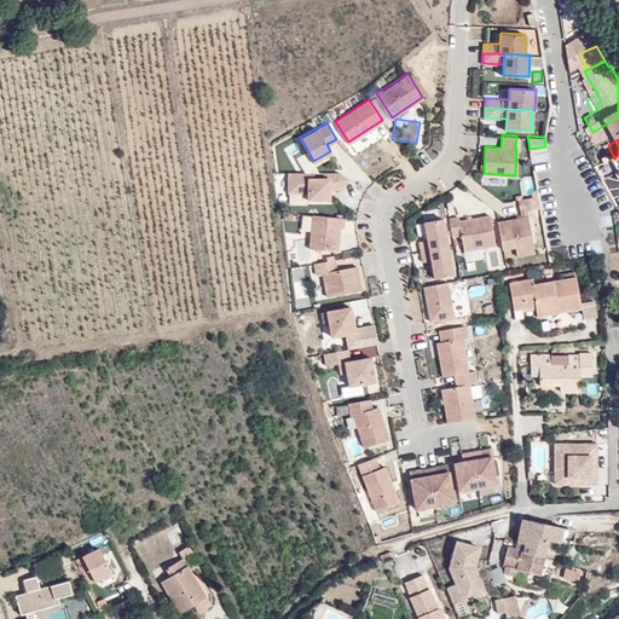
[(296,143),(287,146),(290,157),(300,154),(296,143)]
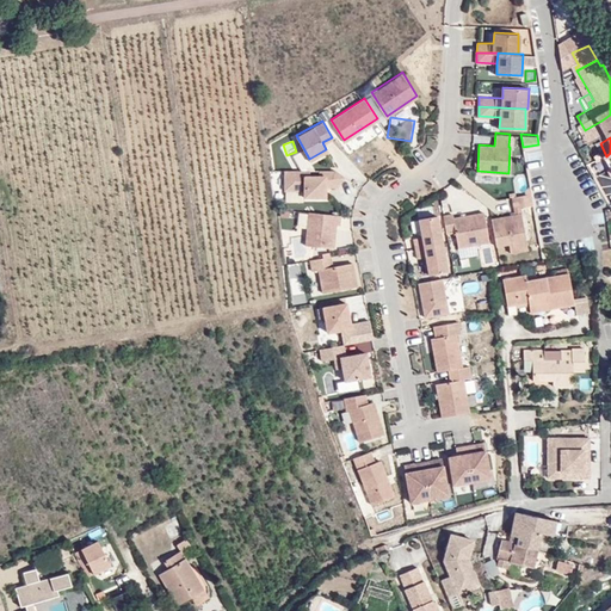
[(333,166),(302,166),(302,193),(323,193),(322,189),(323,183),(331,179),(335,183),(343,172),(333,166)]
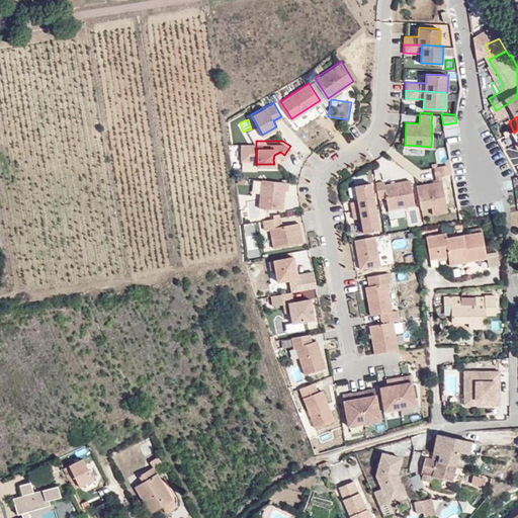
[(254,146),(240,146),(240,172),(254,172),(254,146)]
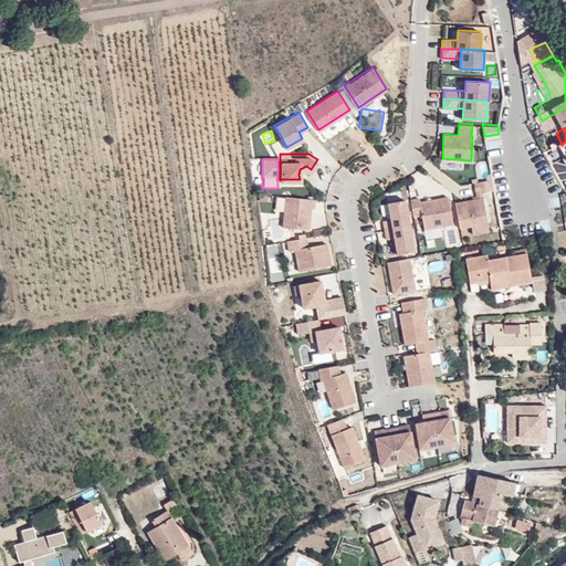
[(300,169),(299,175),(311,169),(306,166),(300,169)]
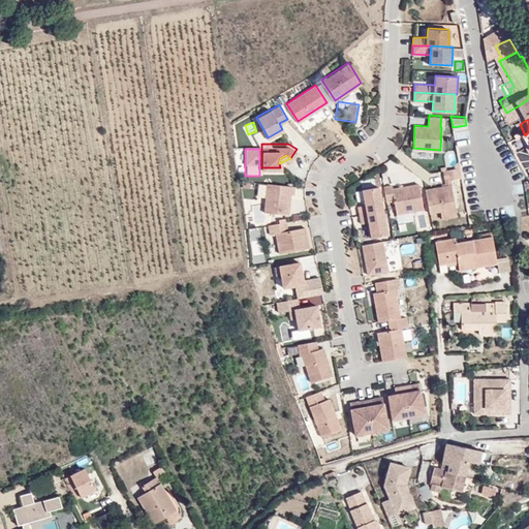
[(457,208),(452,179),(462,177),(460,167),(444,170),(447,186),(426,189),(430,213),(441,211),(457,208)]
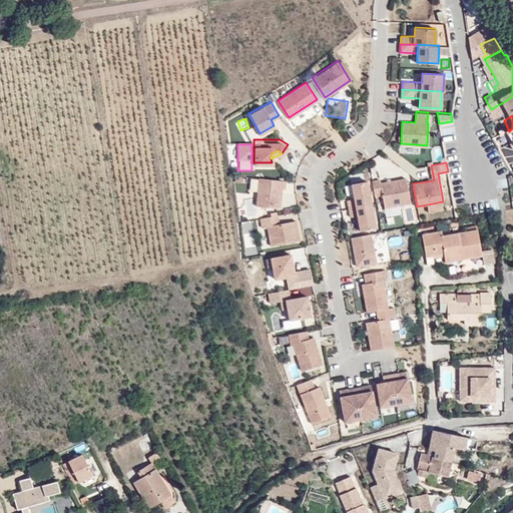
[(368,194),(364,171),(349,174),(352,189),(344,190),(346,198),(368,194)]
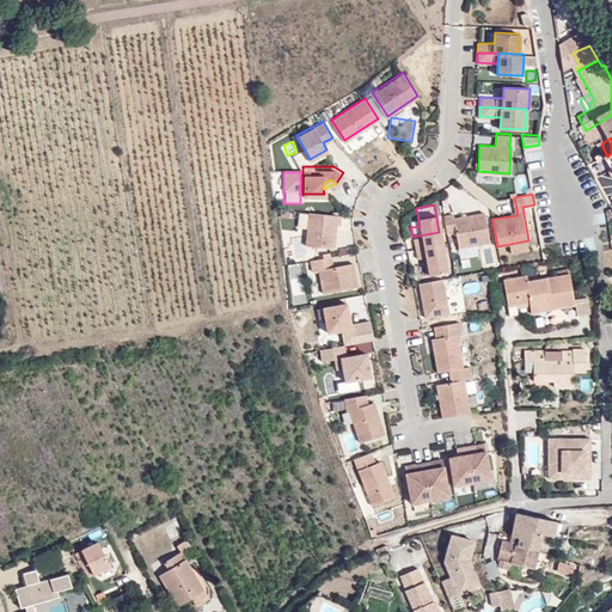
[(332,245),(335,221),(338,221),(338,212),(307,208),(304,242),(332,245)]
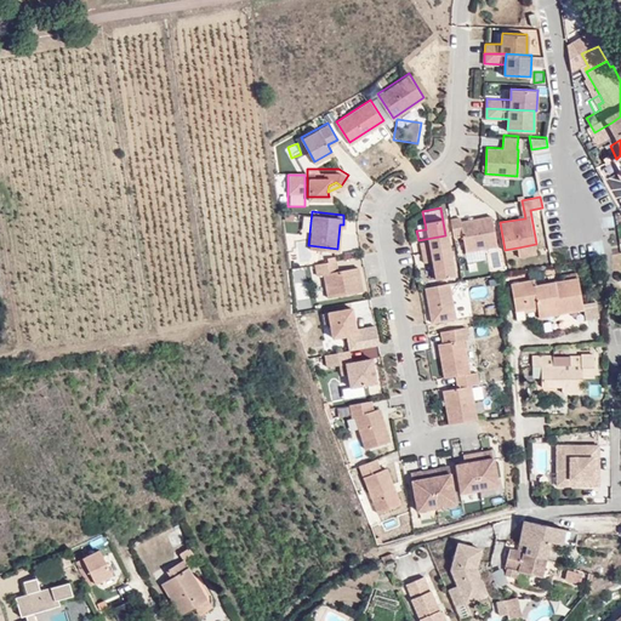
[(497,244),(493,214),(467,218),(461,220),(461,215),(451,217),(455,235),(463,233),(466,249),(497,244)]
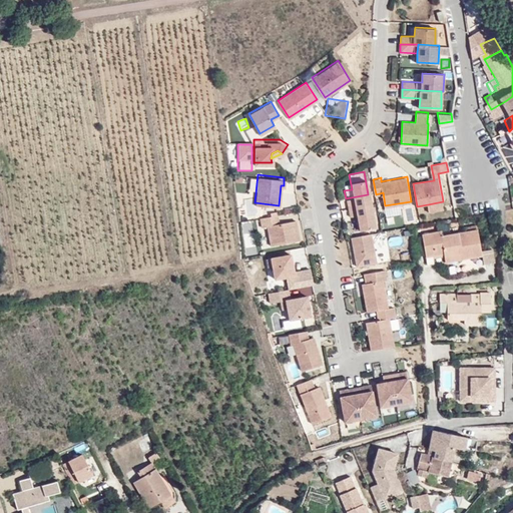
[(373,218),(368,194),(346,198),(348,207),(355,206),(357,220),(373,218)]
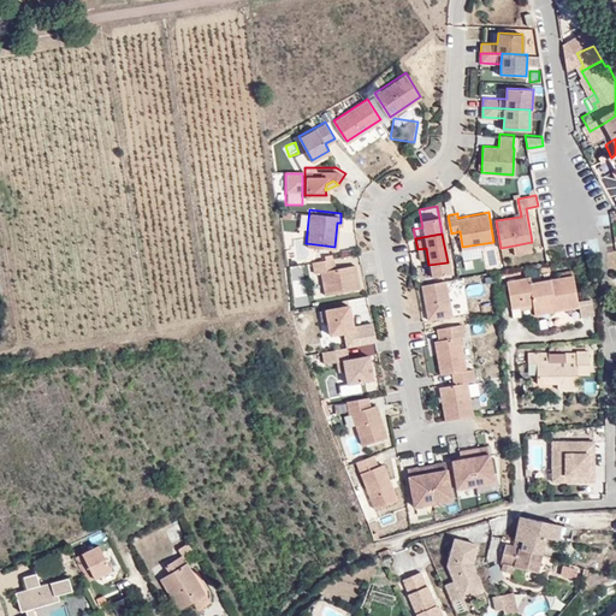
[(533,252),(532,242),(514,246),(515,254),(533,252)]
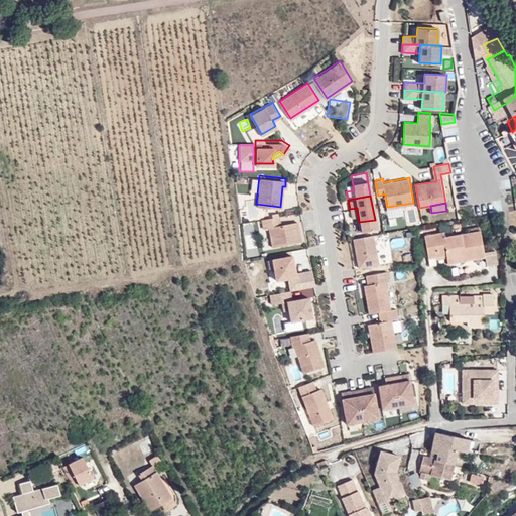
[(300,239),(296,219),(279,222),(277,214),(260,217),(262,226),(267,225),(271,244),(300,239)]
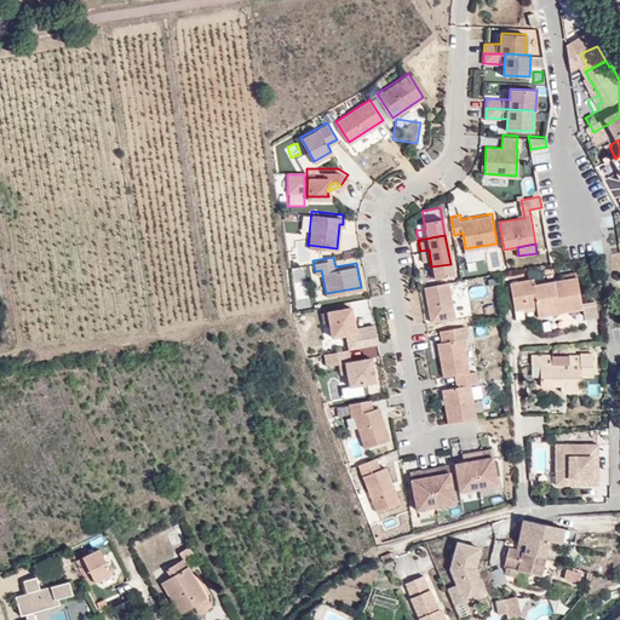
[(446,273),(422,277),(428,311),(452,308),(446,273)]
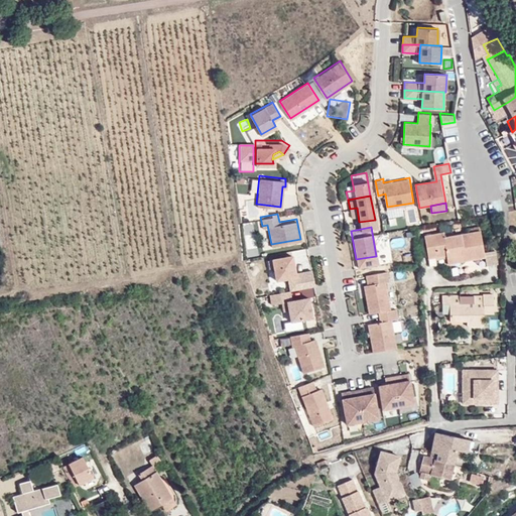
[(488,261),(488,248),(486,248),(480,227),(444,235),(443,231),(423,236),(429,256),(444,252),(445,256),(462,251),(464,258),(486,253),(488,261)]
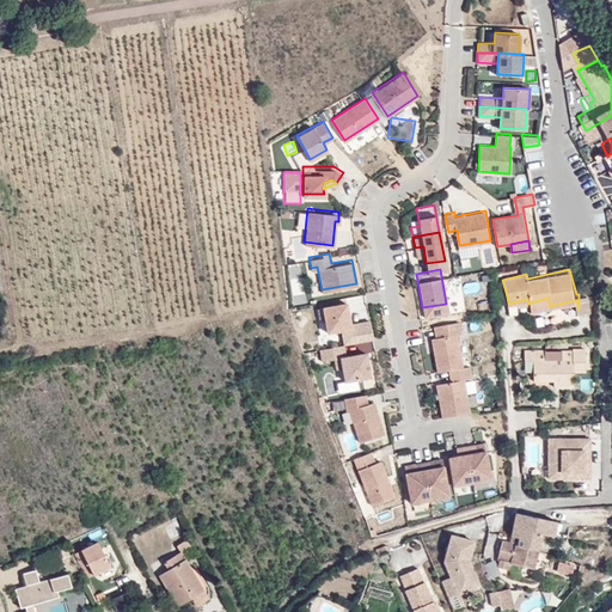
[(588,292),(579,294),(579,310),(580,311),(592,307),(588,292)]
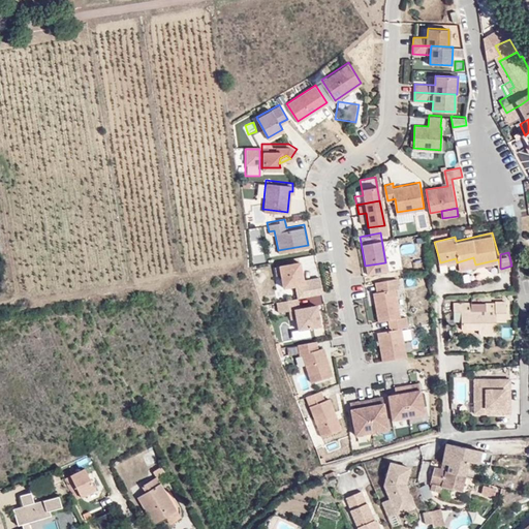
[(473,257),(457,262),(459,270),(475,265),(473,257)]
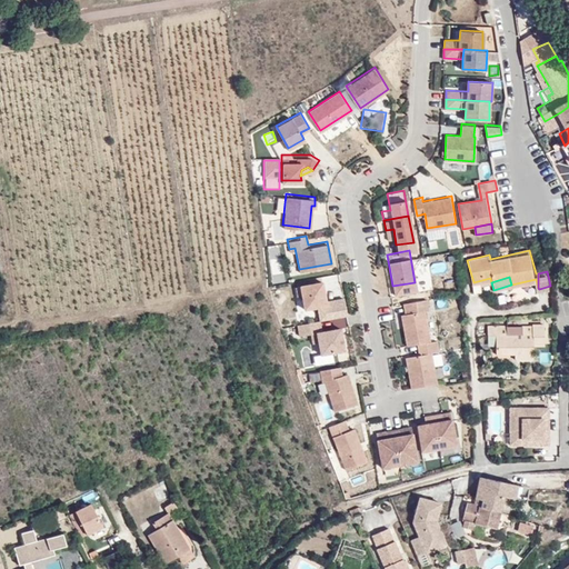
[(318,308),(328,306),(327,300),(323,282),(297,288),(299,297),(303,296),(306,310),(318,308)]
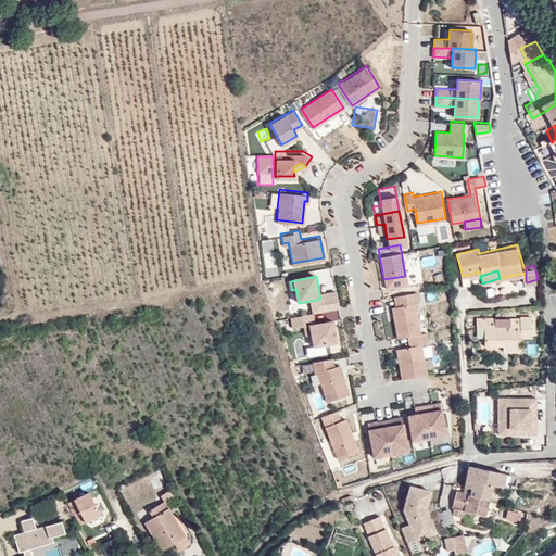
[(337,291),(326,292),(329,311),(340,308),(337,291)]
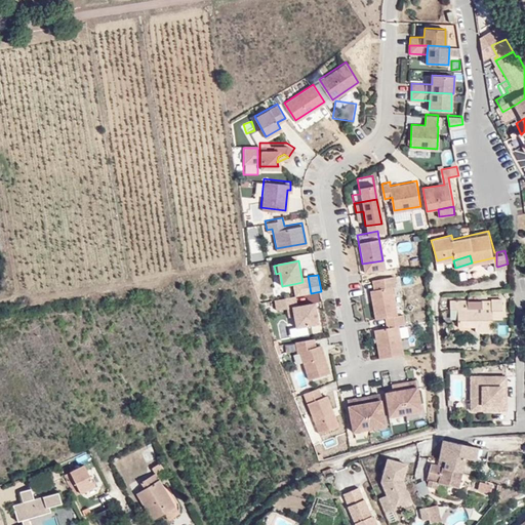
[(308,276),(301,277),(303,282),(293,284),(296,296),(311,293),(308,276)]
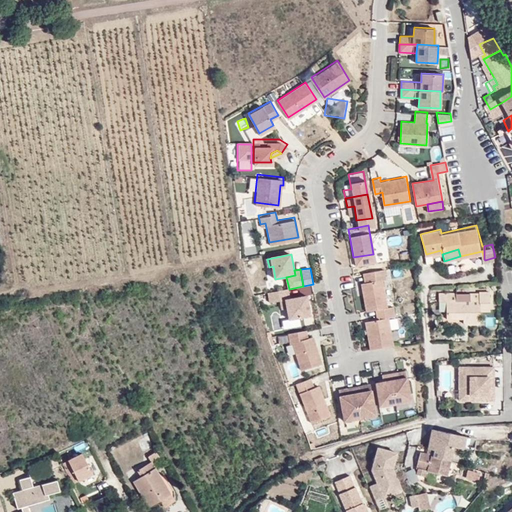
[(361,284),(366,312),(376,311),(386,308),(382,281),(385,280),(383,270),(363,273),(363,274),(365,283),(361,284)]
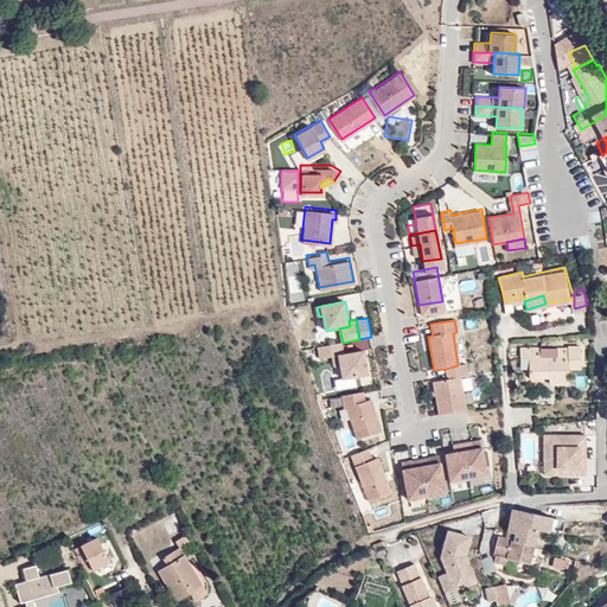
[(555,339),(556,346),(540,347),(540,337),(521,338),(522,350),(529,350),(530,359),(530,368),(549,366),(556,366),(556,374),(572,372),(570,358),(579,357),(579,336),(568,336),(568,339),(555,339)]
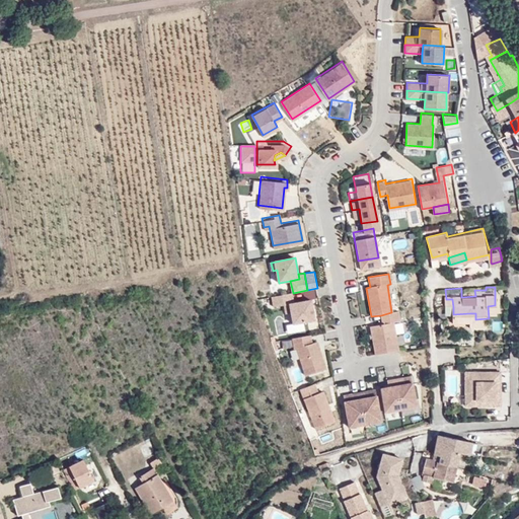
[(292,321),(313,317),(309,298),(292,301),(290,291),(271,294),(272,305),(283,303),(285,311),(290,310),(292,321)]
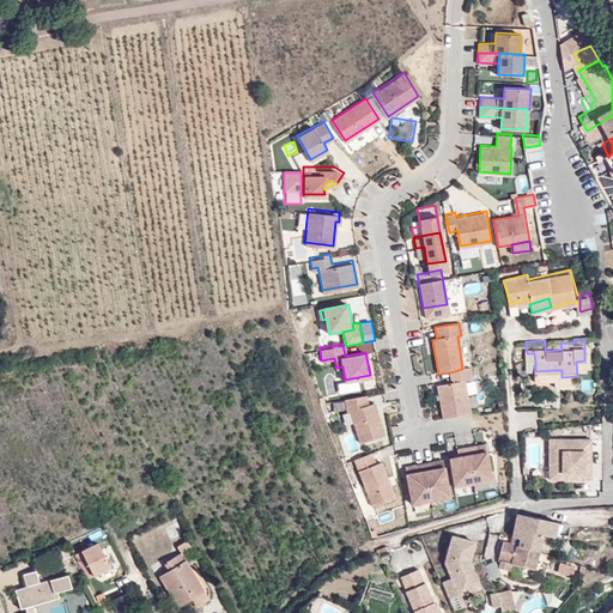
[(471,416),(465,382),(473,381),(471,368),(450,372),(453,383),(437,387),(443,419),(443,420),(471,416)]
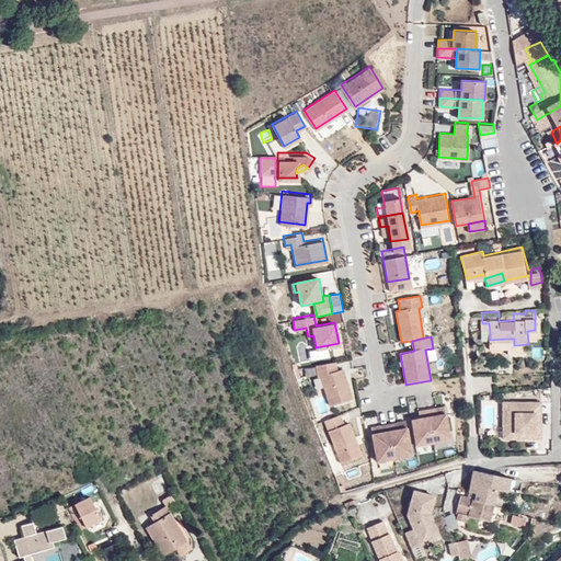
[(342,367),(341,367),(335,369),(333,361),(315,364),(317,375),(320,375),(329,404),(351,397),(342,367)]
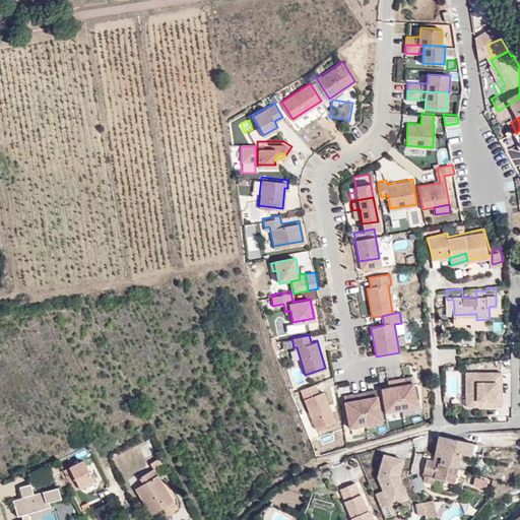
[(497,383),(502,382),(502,373),(467,373),(467,407),(477,407),(477,401),(497,401),(497,383)]
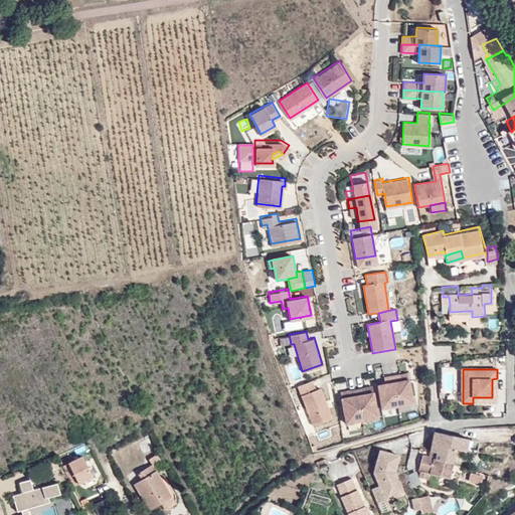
[(408,370),(400,372),(401,379),(409,377),(408,370)]
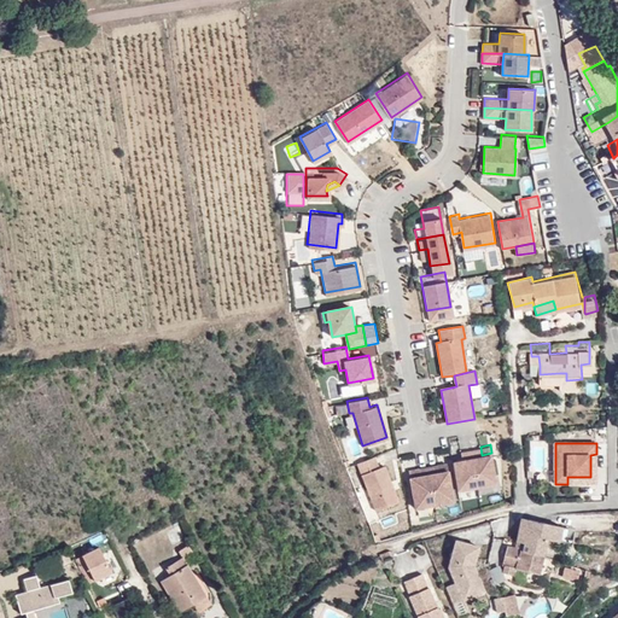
[(462,458),(453,460),(459,488),(497,482),(491,453),(482,455),(481,447),(461,450),(462,458)]
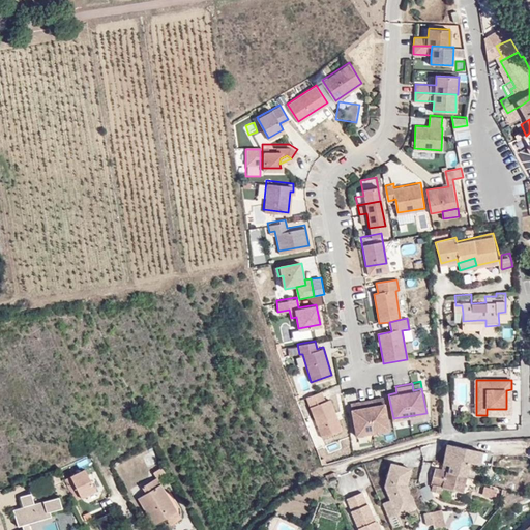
[(511,414),(511,389),(506,390),(506,409),(487,409),(487,415),(511,414)]
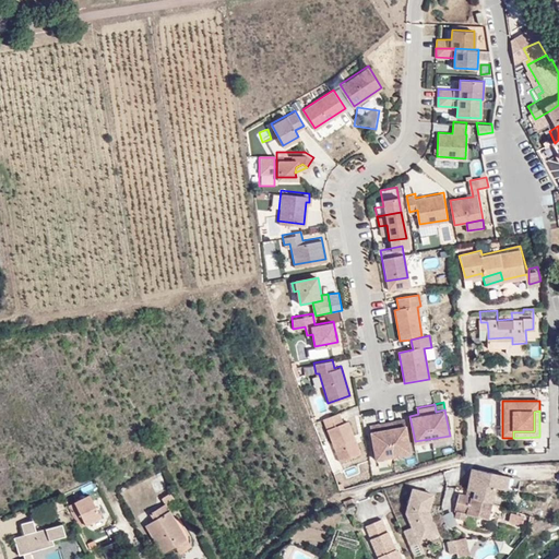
[(360,454),(347,423),(342,425),(339,414),(337,414),(323,420),(340,463),(360,454)]
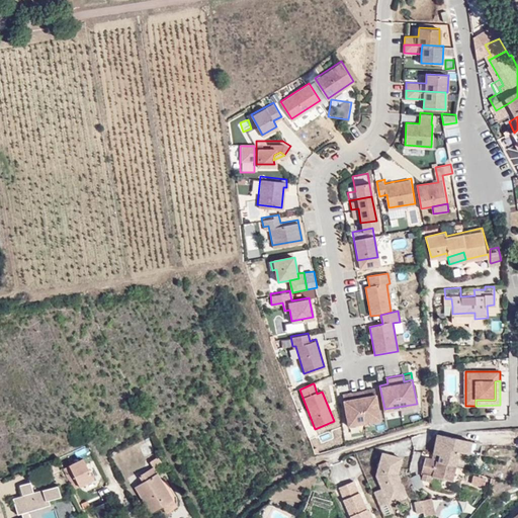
[(366,387),(359,389),(364,420),(380,417),(376,393),(368,394),(366,387)]
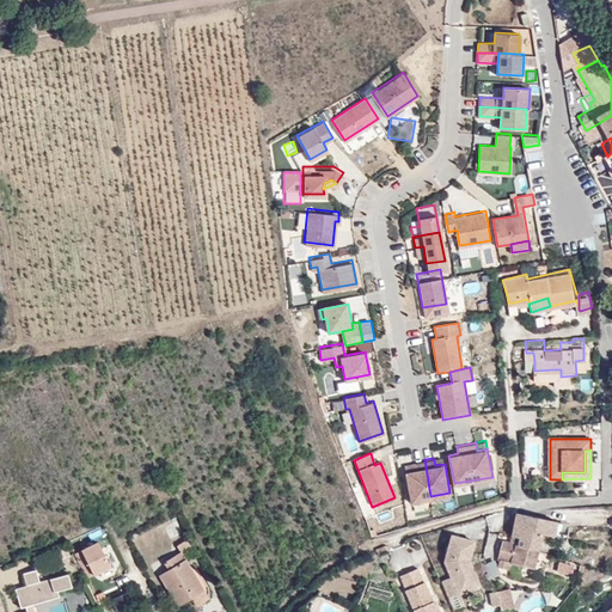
[(430,496),(424,459),(415,461),(416,469),(407,471),(411,500),(430,496)]
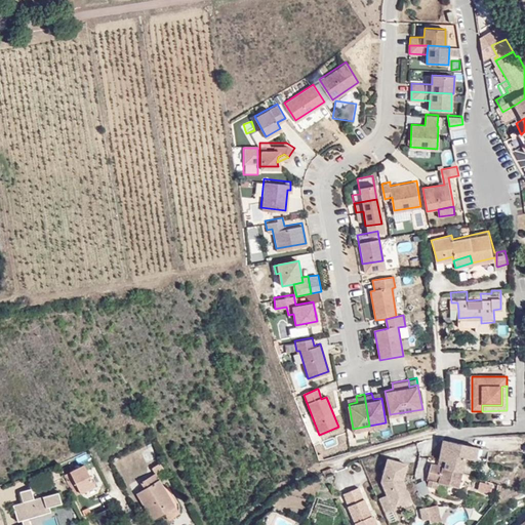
[(357,402),(356,396),(348,398),(349,404),(357,402)]
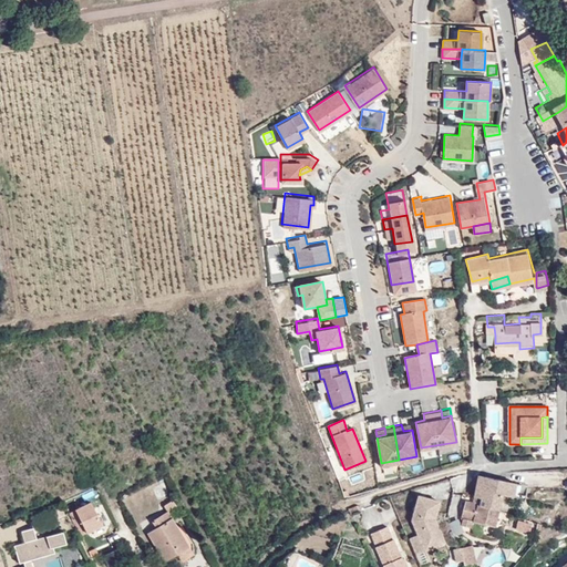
[(480,498),(500,505),(504,491),(521,494),(524,481),(482,468),(474,496),(480,498)]
